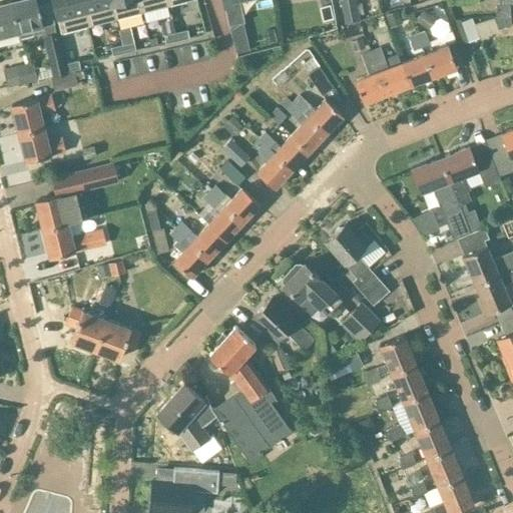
[(12,0),(13,1),(11,2),(19,33),(20,33),(21,38),(33,35),(32,29),(43,26),(35,0),(12,0)]
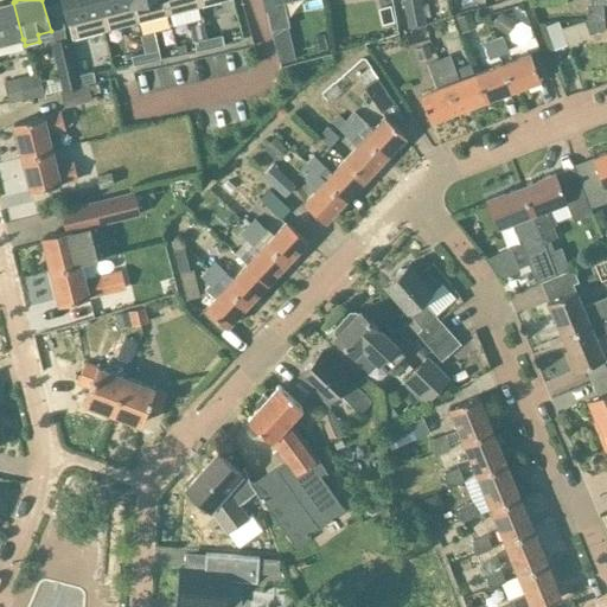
[(104,31),(96,0),(62,0),(72,39),(104,31)]
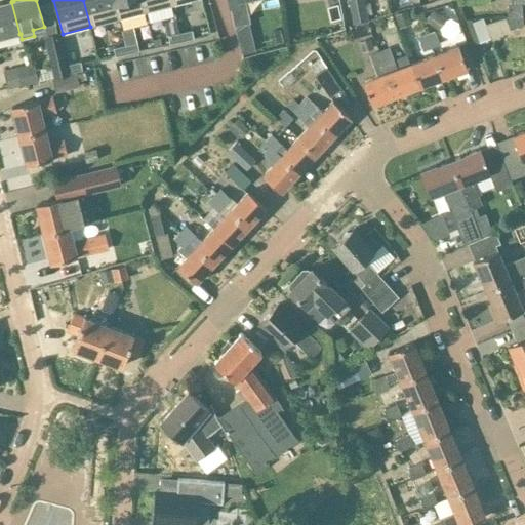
[(111,0),(83,0),(90,27),(116,21),(111,0)]
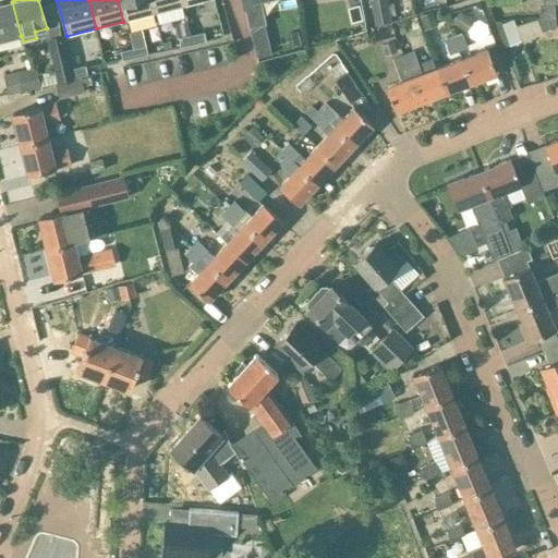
[(152,14),(148,0),(118,0),(123,22),(152,14)]
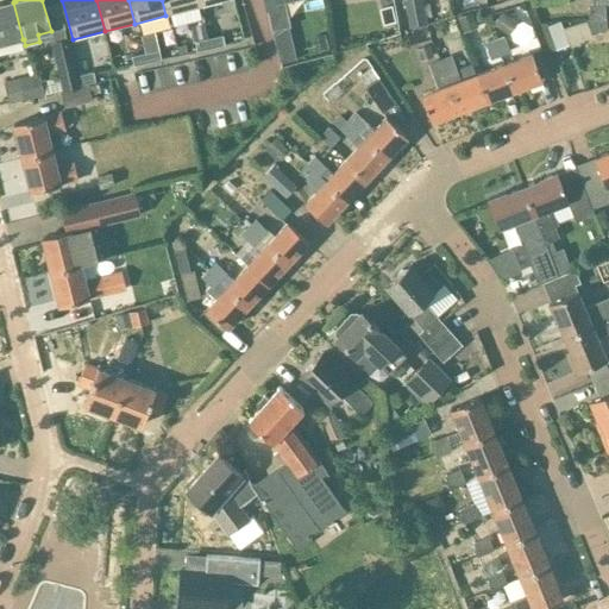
[(198,7),(195,0),(162,0),(165,16),(198,7)]
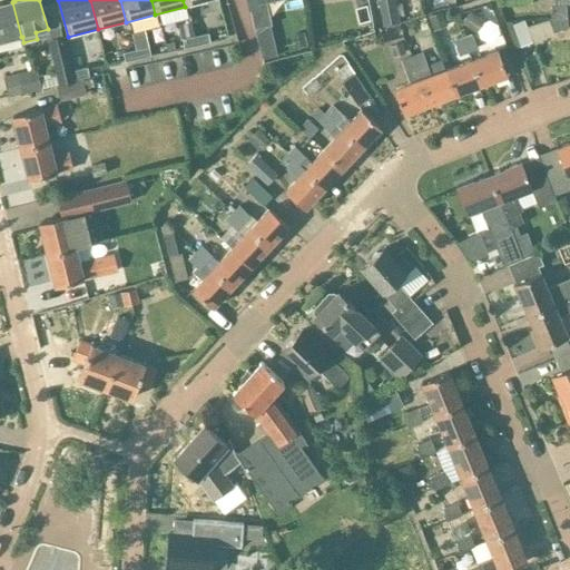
[(247,0),(254,29),(264,27),(272,25),(267,2),(276,0),(247,0)]
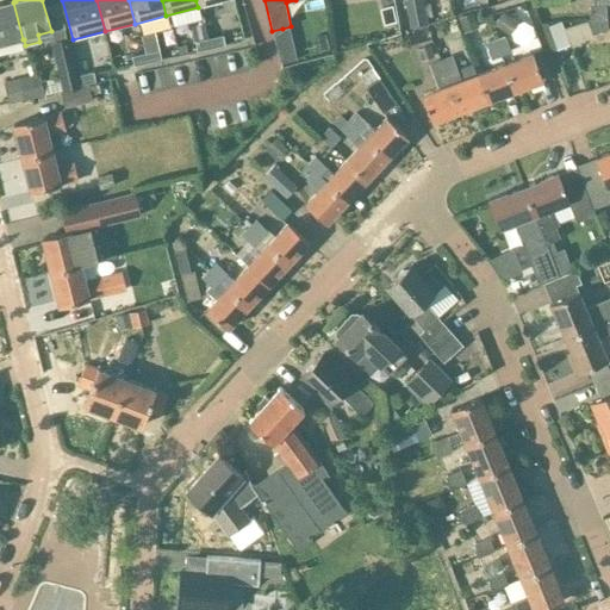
[(429,24),(424,0),(404,0),(410,27),(429,24)]
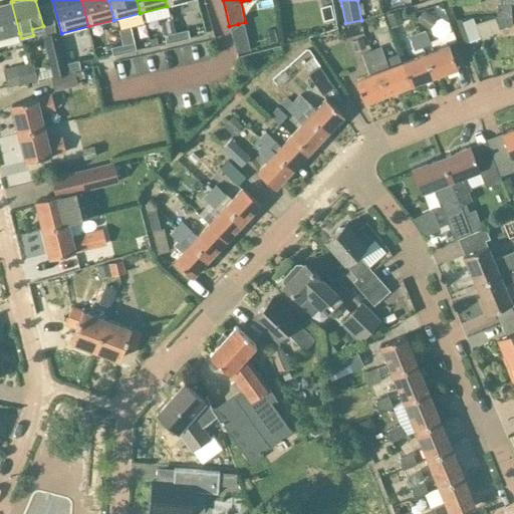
[(513,0),(497,0),(498,16),(512,15),(512,5),(513,4),(513,0)]
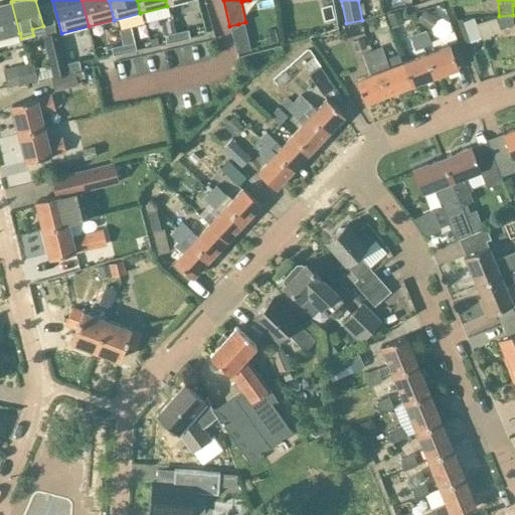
[(11,2),(0,4),(0,45),(21,40),(19,33),(11,2)]
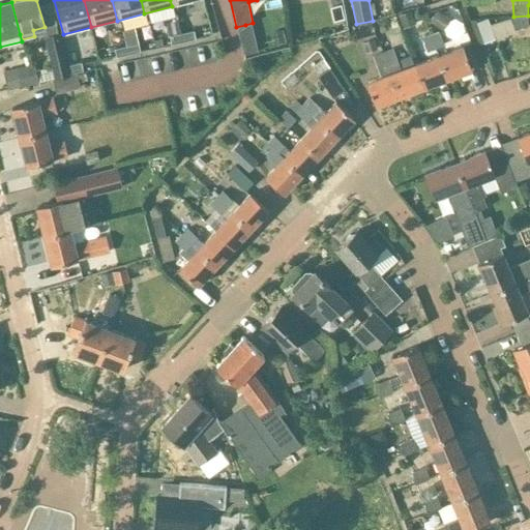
[(345,20),(342,5),(330,7),(333,22),(345,20)]
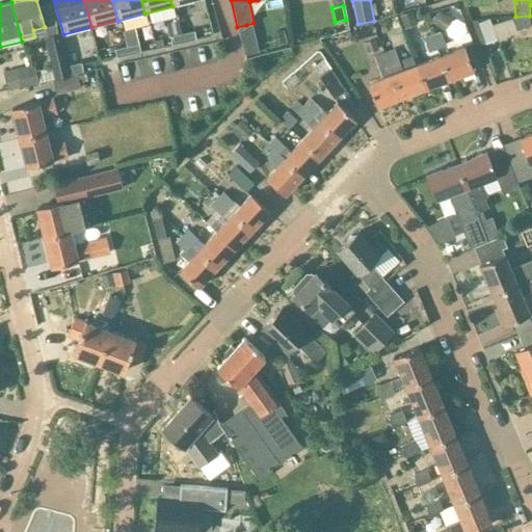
[(418,24),(413,10),(399,16),(404,29),(418,24)]
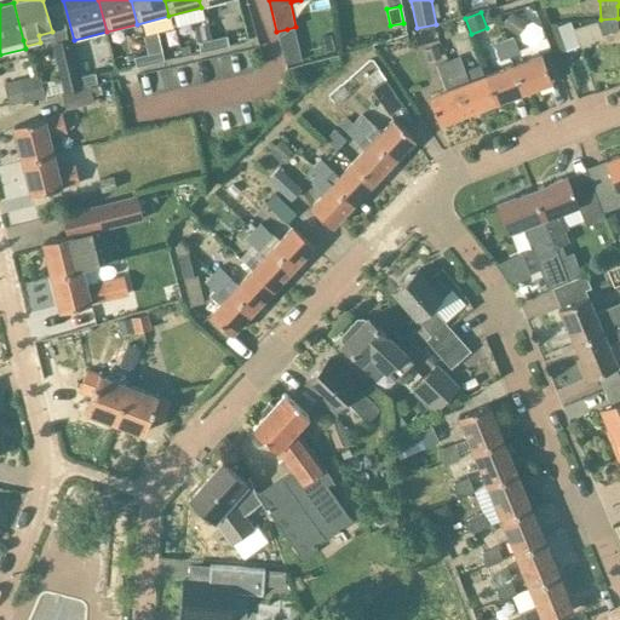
[(618,32),(618,18),(601,19),(601,33),(618,32)]
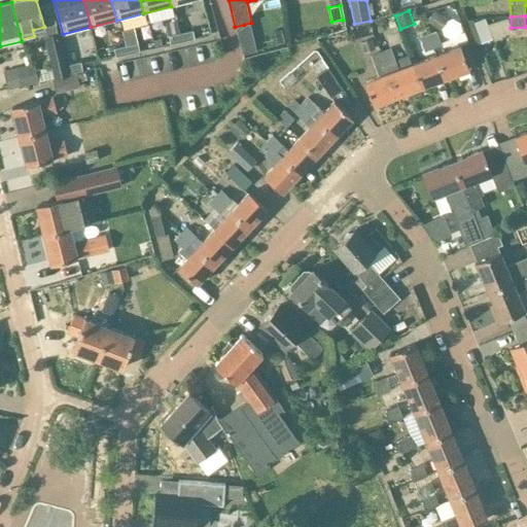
[(485,18),(472,23),(481,43),(493,39),(485,18)]
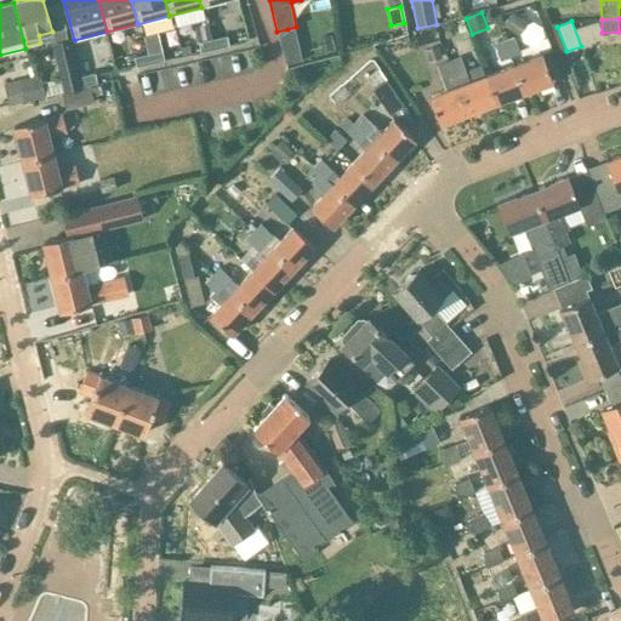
[(227,36),(212,40),(214,49),(229,46),(229,45),(227,36)]
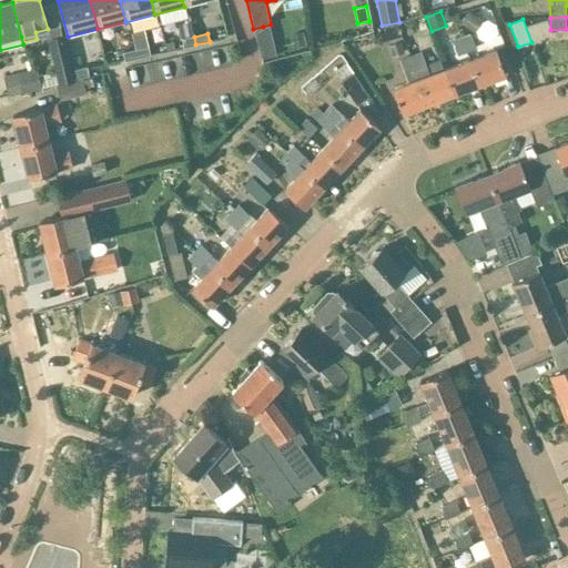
[(462,38),(466,51),(477,47),(472,33),(462,38)]
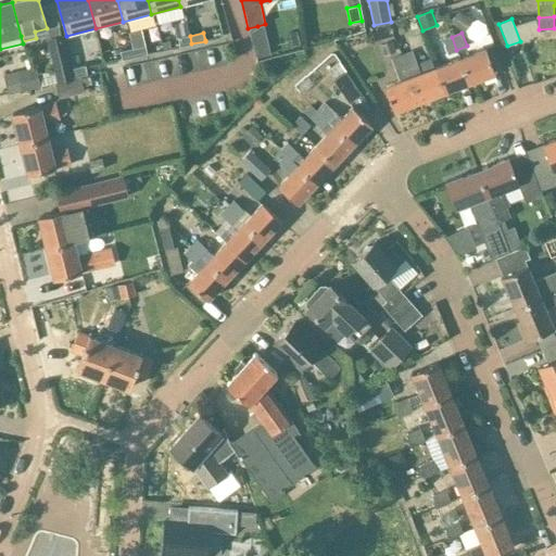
[(58,83),(72,79),(61,35),(48,38),(58,83)]
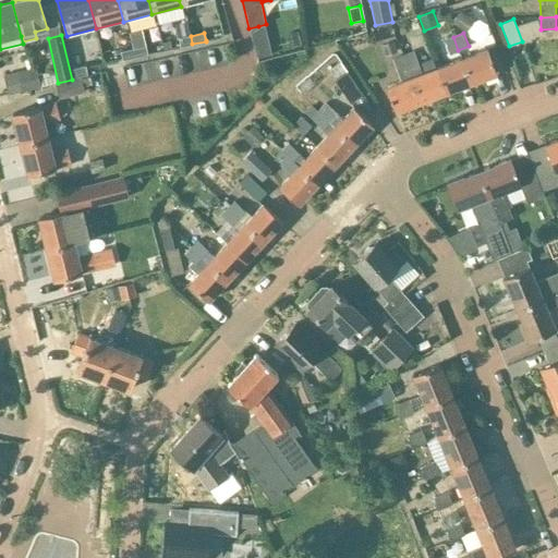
[(192,44),(191,36),(179,38),(181,46),(181,47),(192,44)]
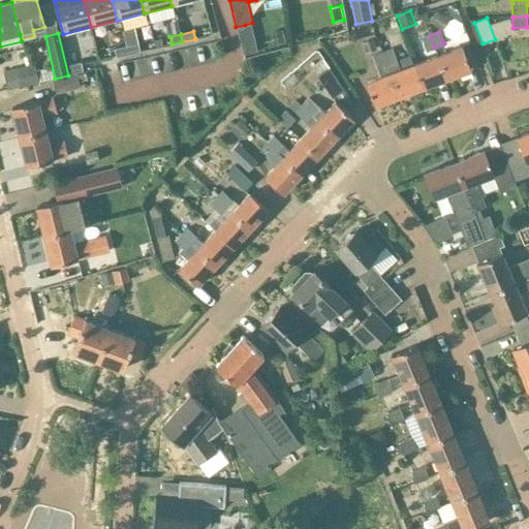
[(427,51),(434,48),(430,35),(422,38),(427,51)]
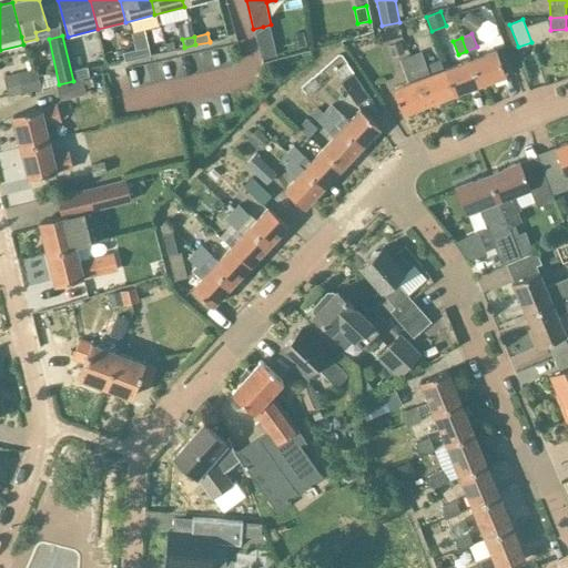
[(404,46),(408,57),(426,104),(453,94),(444,70),(430,74),(426,63),(422,52),(419,53),(418,50),(419,50),(417,44),(413,46),(412,42),(404,46)]
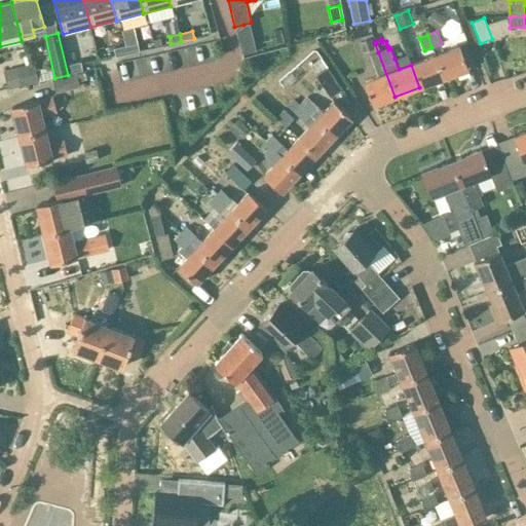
[(138,43),(124,46),(126,53),(139,51),(139,50),(138,43)]
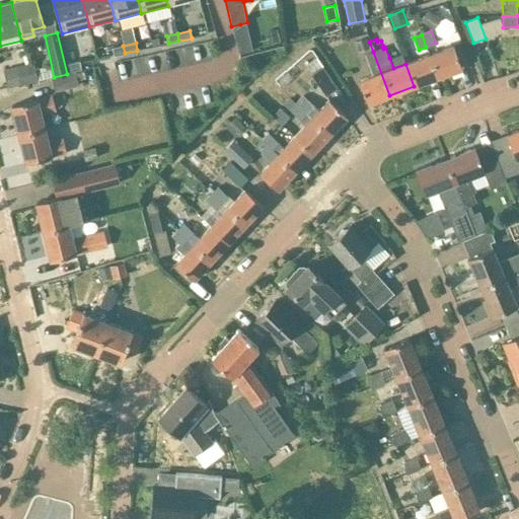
[(125,53),(123,46),(113,48),(114,55),(125,53)]
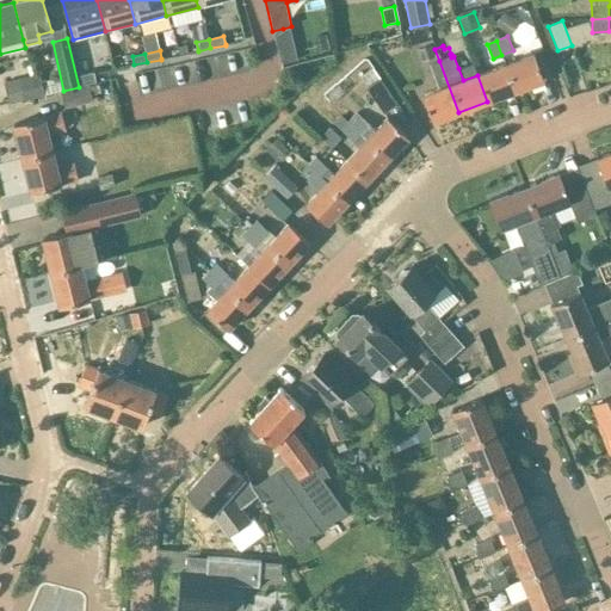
[(534,54),(505,65),(516,91),(543,80),(534,54)]
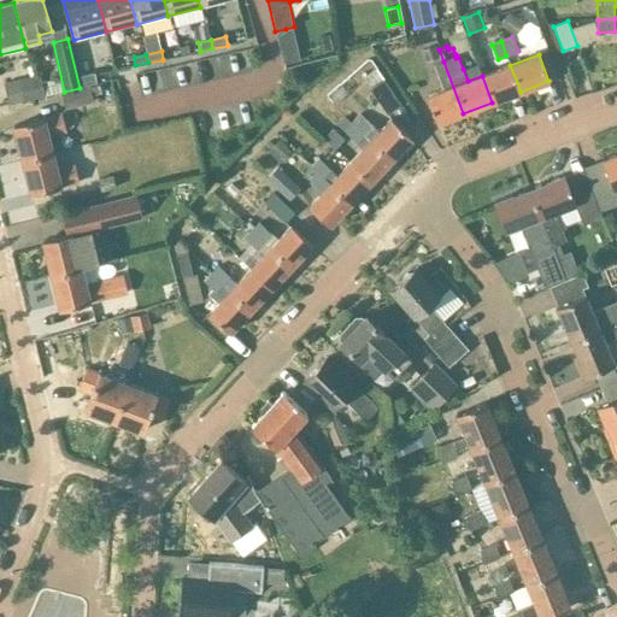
[(436,123),(463,113),(444,62),(434,65),(444,90),(427,97),(436,123)]
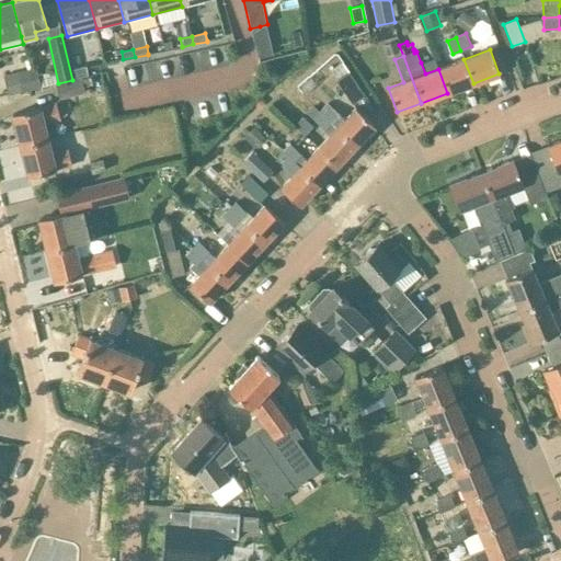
[(464,59),(438,69),(447,93),(473,83),(464,59)]
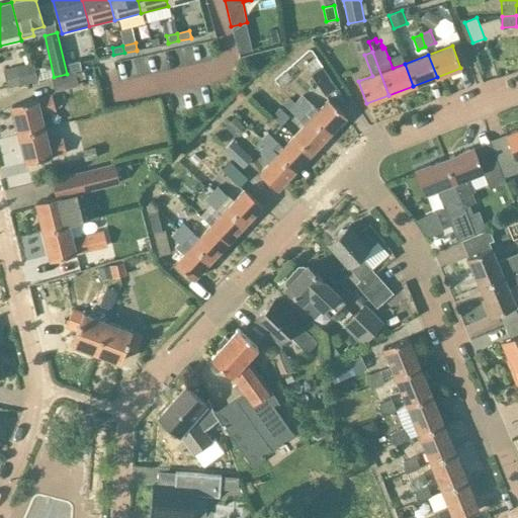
[(326,95),(337,87),(317,57),(306,65),(312,74),(311,74),(326,95)]
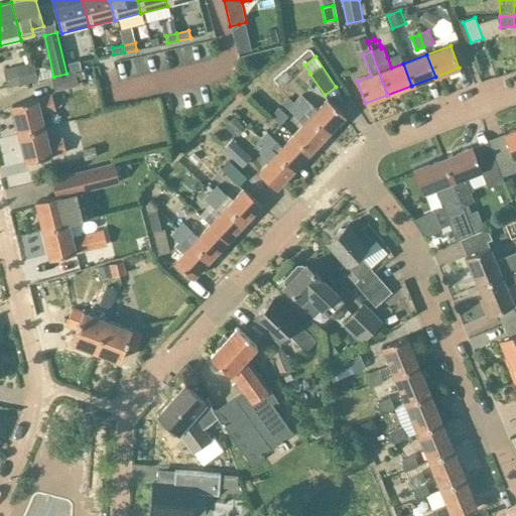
[(69,71),(81,69),(79,62),(79,60),(68,63),(69,71)]
